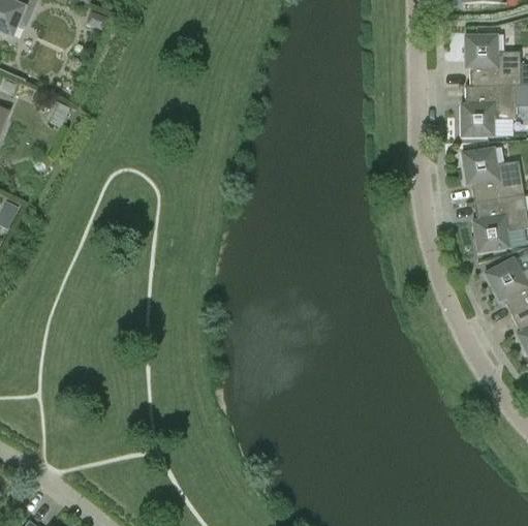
[(0,0),(0,29),(10,34),(22,8),(29,11),(34,0),(0,0)]
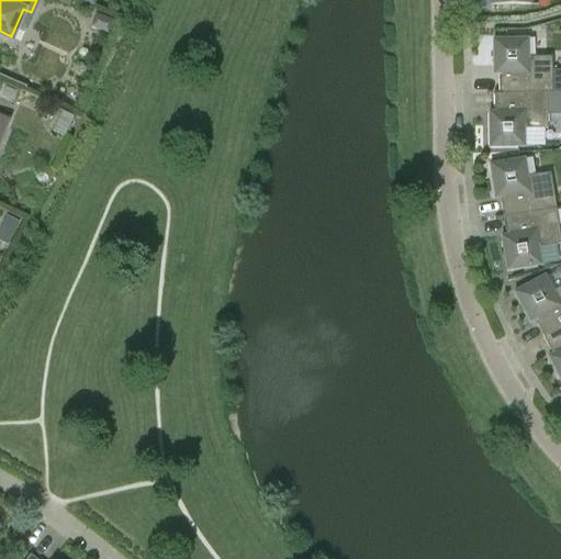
[(90,23),(110,31),(115,15),(96,8),(90,23)]
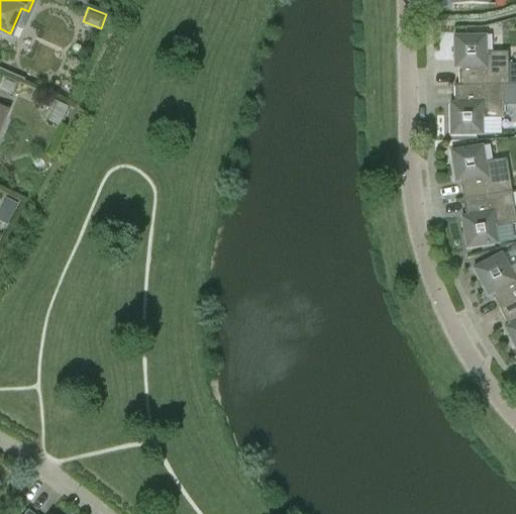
[(459,83),(454,83),(454,84),(515,83),(515,62),(508,63),(508,49),(487,49),(486,33),(453,33),(454,66),(459,66),(459,83)]
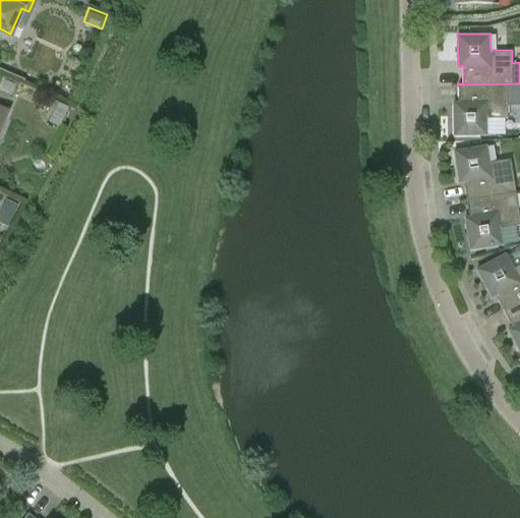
[(454,134),(486,133),(486,117),(508,117),(508,105),(519,104),(519,83),(458,84),(458,102),(453,102),(454,134)]
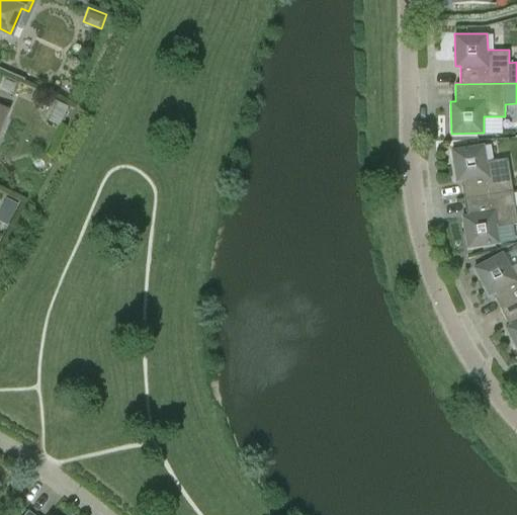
[(60,123),(69,104),(58,100),(50,118),(60,123)]
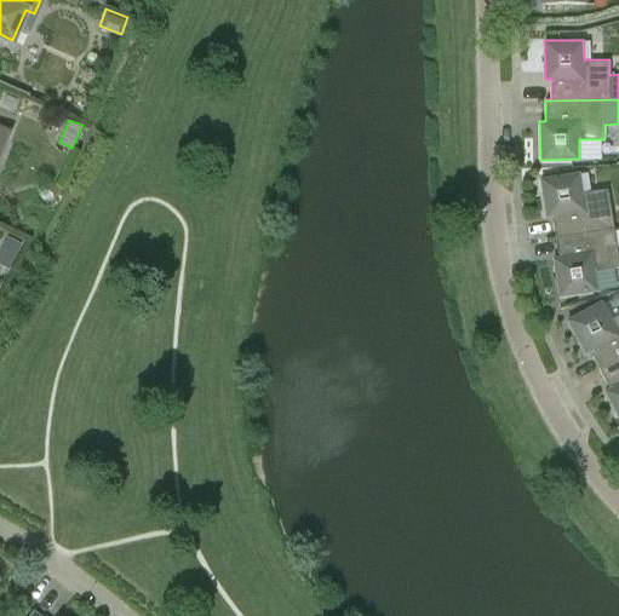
[(0,156),(11,130),(0,125),(0,156)]
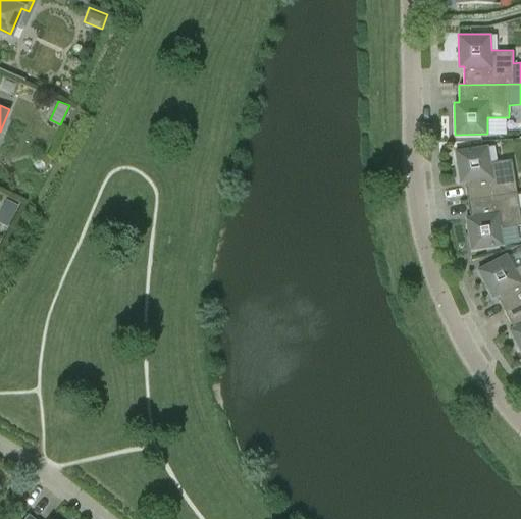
[(468,199),(517,191),(512,158),(489,161),(487,145),(455,150),(460,182),(465,182),(468,199)]
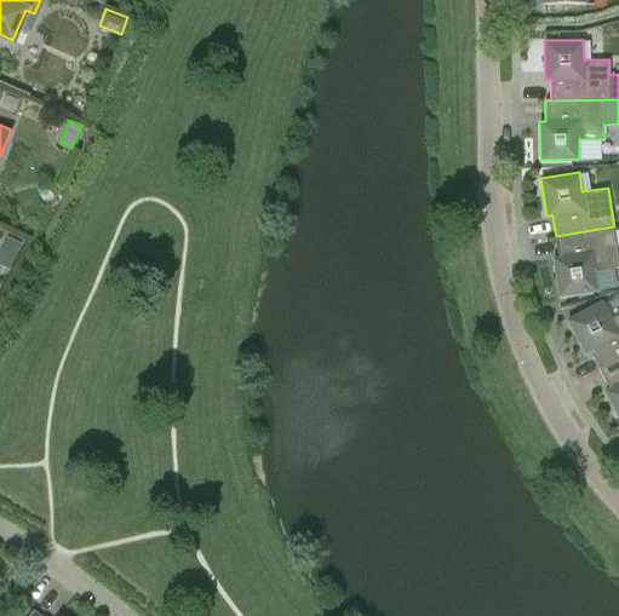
[(618,254),(614,226),(556,236),(559,257),(554,257),(560,295),(597,289),(595,270),(618,265),(618,254)]
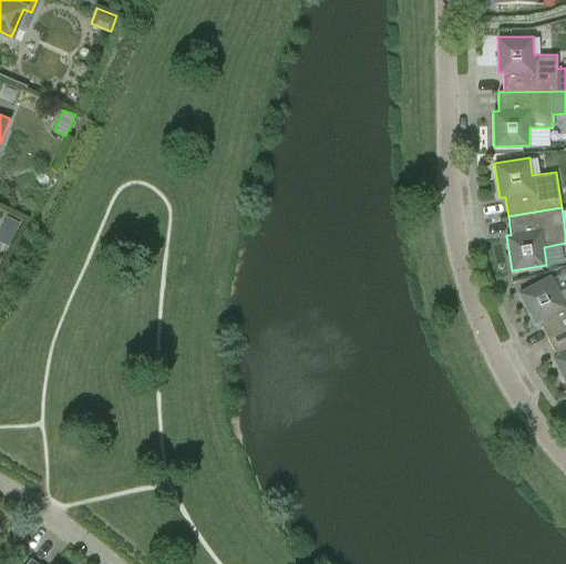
[(8,215),(1,228),(13,235),(20,222),(8,215)]
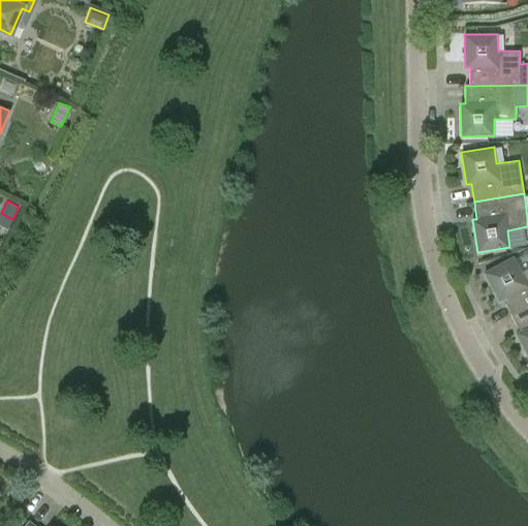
[(511,314),(527,306),(527,268),(521,272),(514,256),(484,272),(499,302),(503,299),(511,314)]
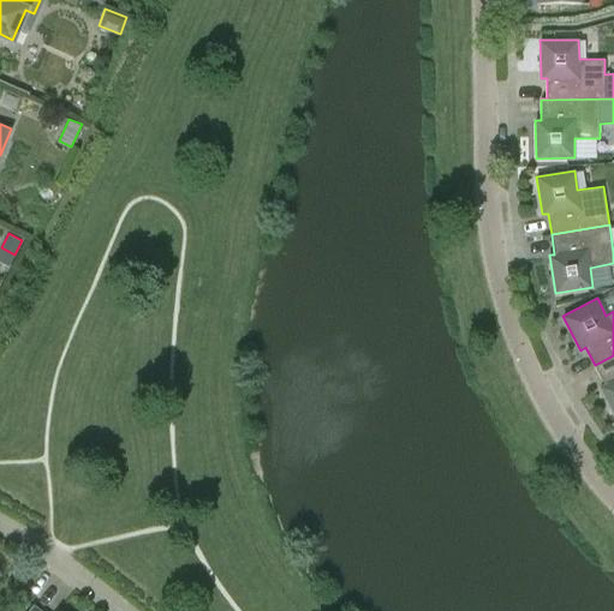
[(613,355),(595,365),(604,384),(600,387),(613,413),(613,355)]
